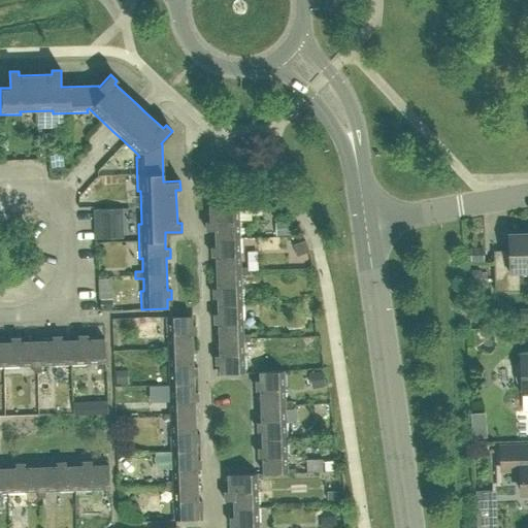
[(206,231),(210,230),(216,230),(216,238),(241,238),(241,221),(238,221),(237,207),(245,207),(245,203),(209,204),(209,209),(210,222),(206,222),(206,231)]
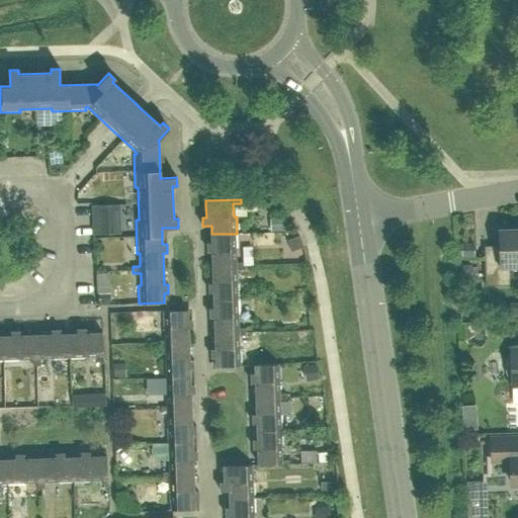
[(117,207),(92,208),(93,233),(118,232),(117,207)]
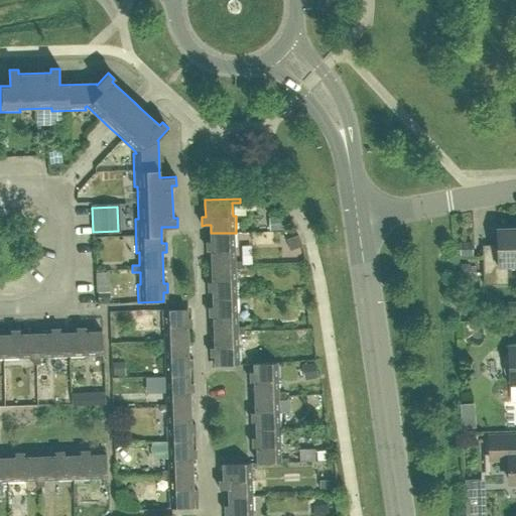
[(271,217),(272,230),(284,229),(284,216),(271,217)]
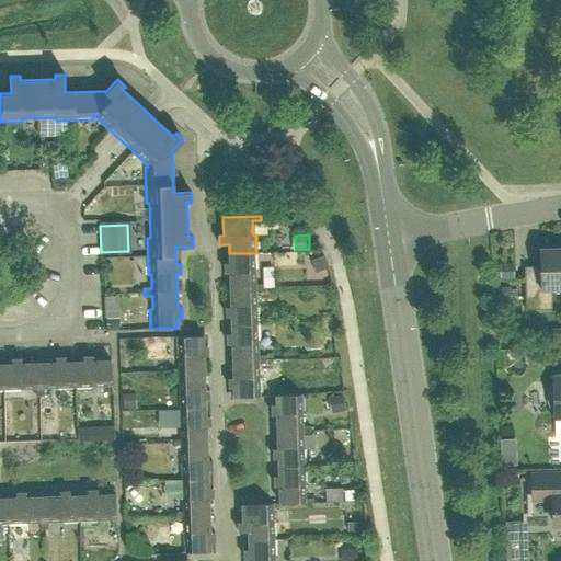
[(554,289),(560,288),(560,247),(539,249),(540,274),(525,275),(526,308),(556,307),(554,289)]
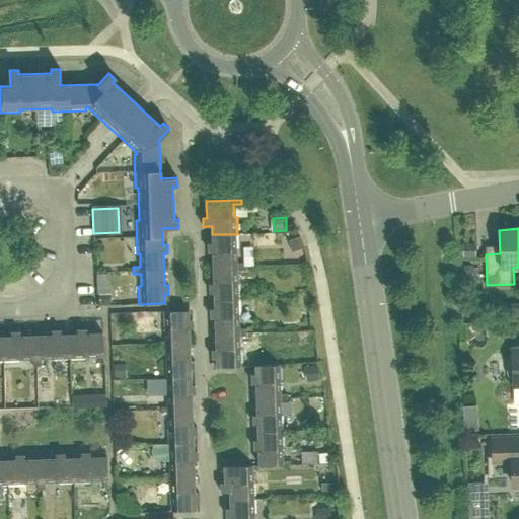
[(208,242),(208,251),(212,251),(213,268),(243,267),(243,263),(235,264),(235,250),(238,250),(237,234),(212,234),(212,242),(208,242)]
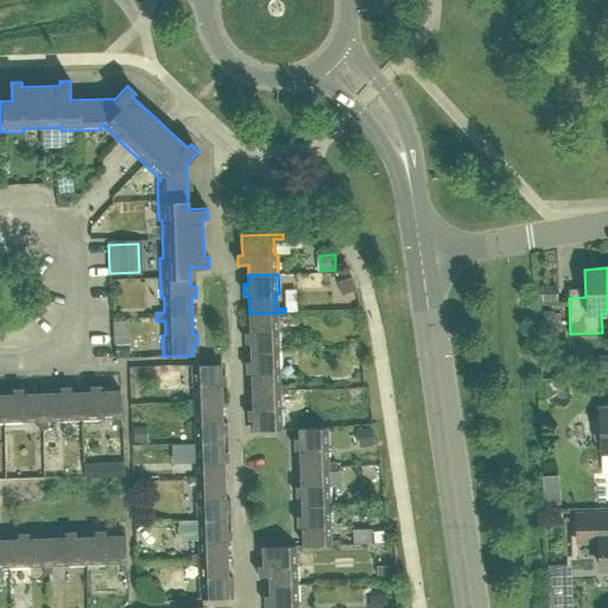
[(556,287),(542,287),(543,301),(556,301),(556,287)]
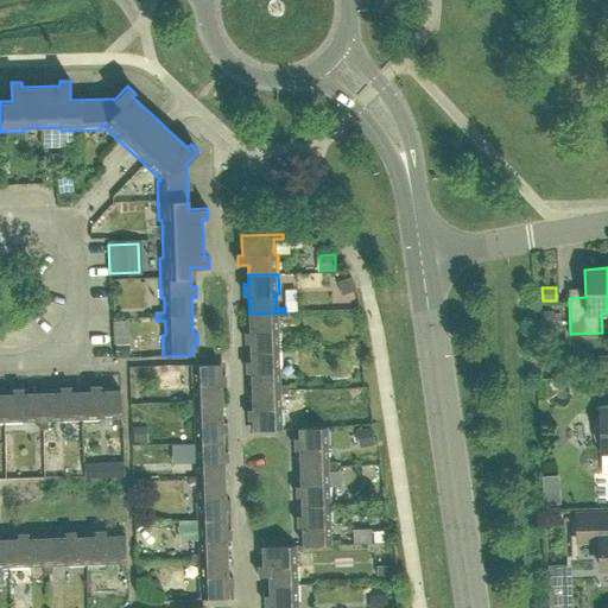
[(282,352),(280,331),(277,331),(277,317),(285,317),(285,312),(249,314),(251,333),(245,333),(246,342),(251,342),(251,352),(282,352)]
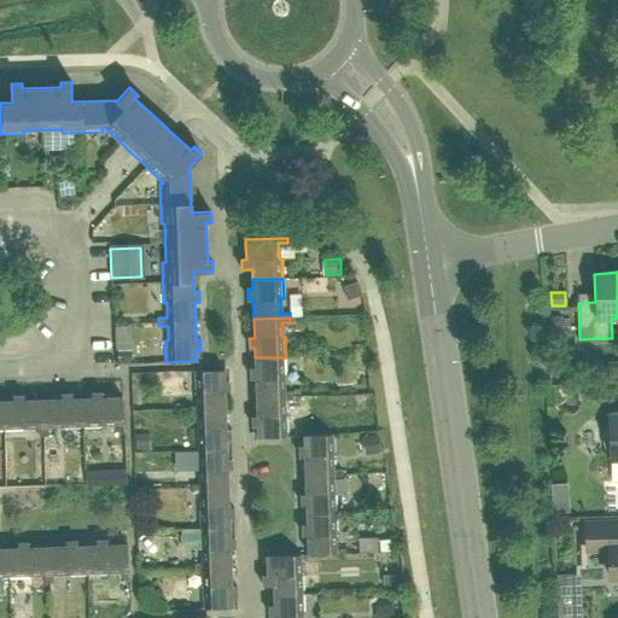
[(255,357),(255,368),(250,368),(251,378),(256,378),(256,397),(292,396),(292,392),(284,392),(283,378),(286,377),(286,357),(255,357)]
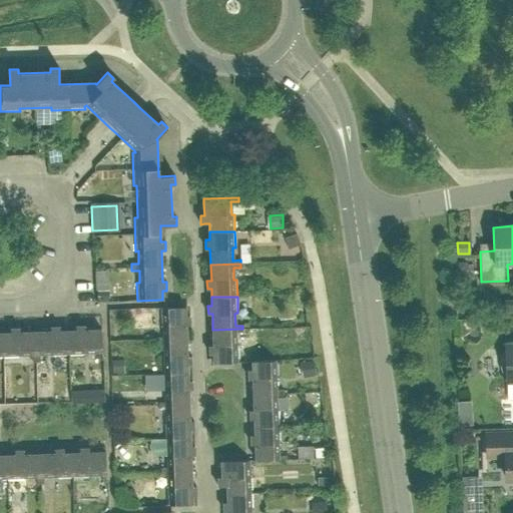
[(187,341),(186,325),(190,324),(190,316),(186,316),(185,307),(160,308),(160,325),(163,325),(164,338),(156,338),(156,342),(187,341)]
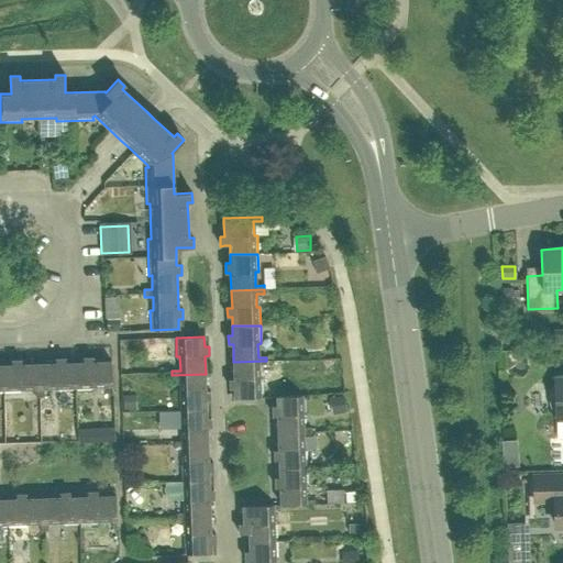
[(76,390),(94,390),(94,387),(108,386),(108,395),(112,395),(111,361),(92,362),(92,357),(84,357),(84,362),(75,363),(76,390)]
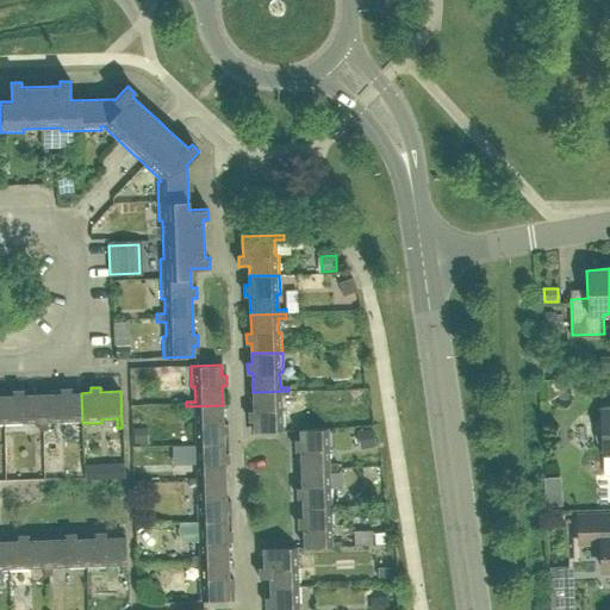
[(81,393),(70,393),(70,388),(61,388),(61,393),(42,394),(43,430),(48,430),(48,421),(62,421),(62,424),(82,423),(81,393)]
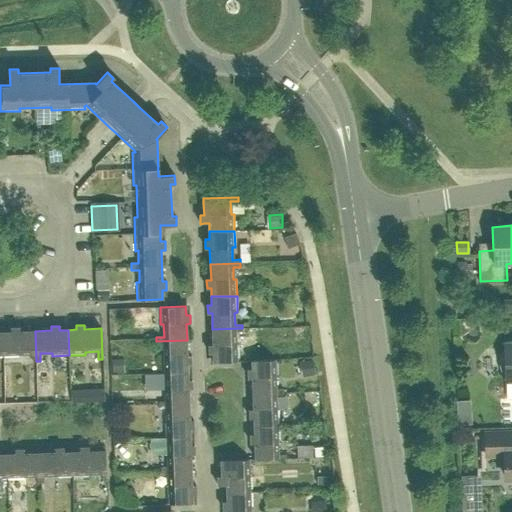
[(4,358),(20,357),(20,354),(32,354),(33,361),(36,361),(35,331),(19,331),(19,327),(10,328),(11,332),(3,332),(4,358)]
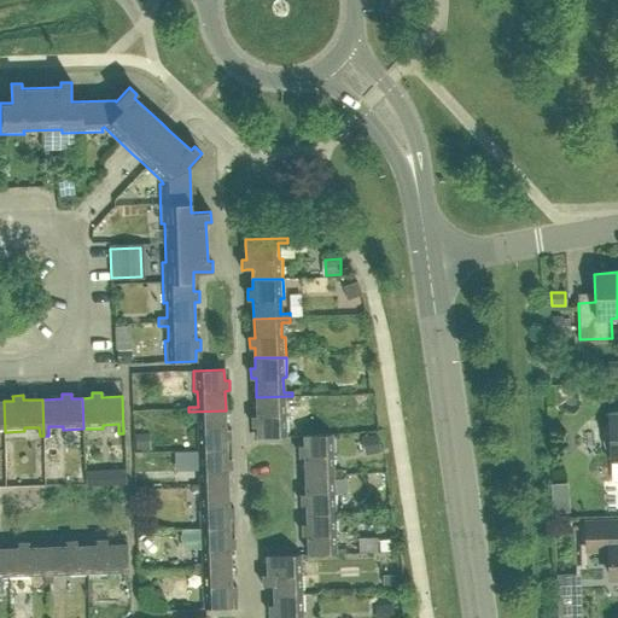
[(257,437),(289,437),(287,415),(284,415),(284,401),(293,401),(292,396),(256,397),(257,417),(252,417),(252,427),(257,427),(257,437)]
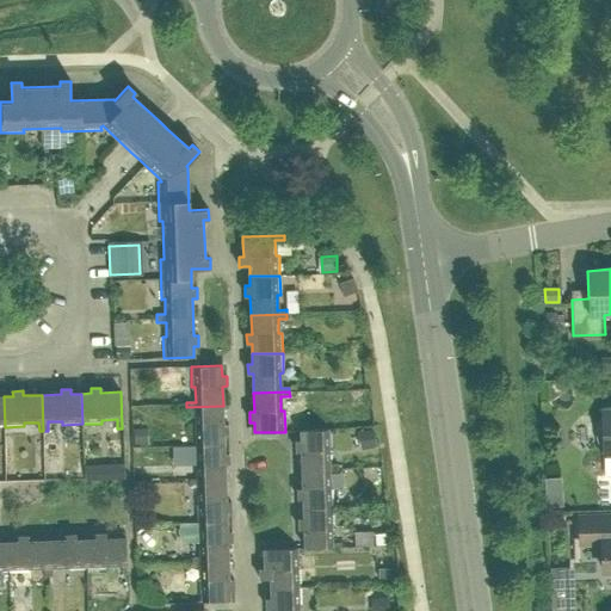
[(224,444),(223,434),(228,434),(228,424),(223,424),(223,406),(186,407),(186,411),(196,411),(197,425),(193,425),(193,445),(224,444)]
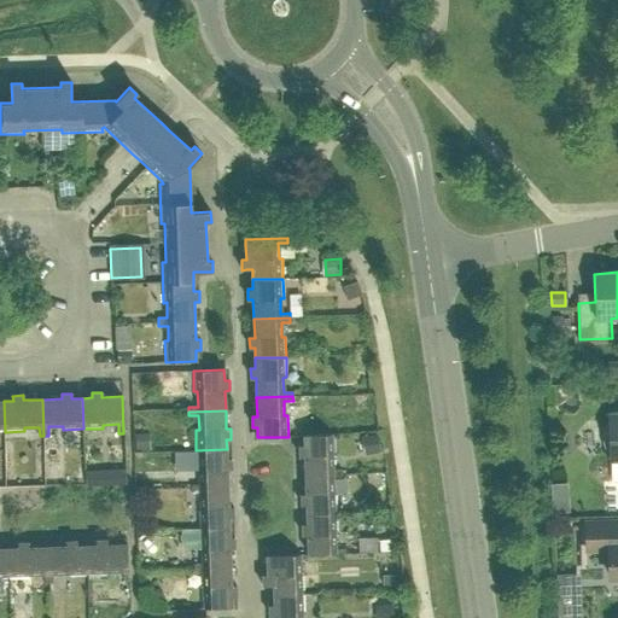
[(617,414),(607,415),(608,424),(607,425),(606,427),(605,430),(604,432),(604,436),(604,439),(604,443),(604,444),(605,447),(606,448),(606,449),(607,452),(608,453),(610,461),(617,461),(617,414)]
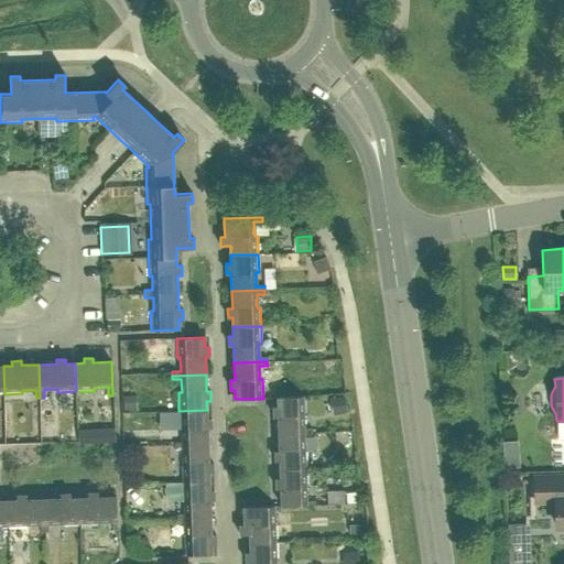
[(273,416),(278,416),(279,434),(312,433),(312,429),(303,429),(303,415),(306,415),(305,396),(277,397),(278,407),(273,407),(273,416)]
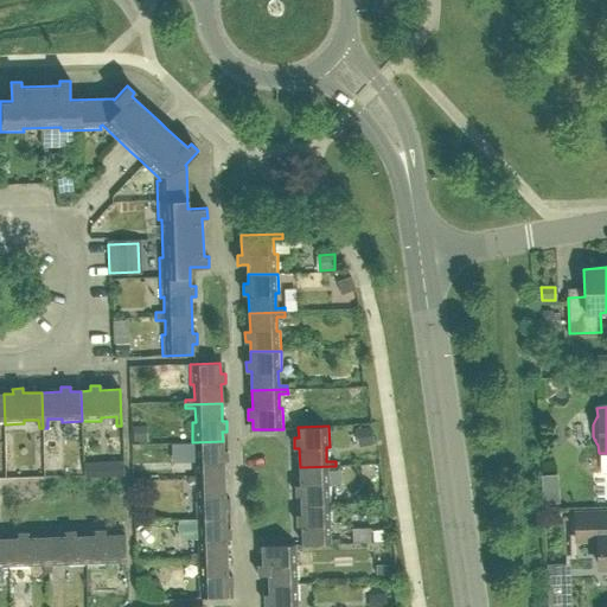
[(192,442),(193,461),(197,461),(197,477),(187,477),(189,481),(224,480),(223,461),(228,461),(228,451),(223,451),(223,441),(192,442)]
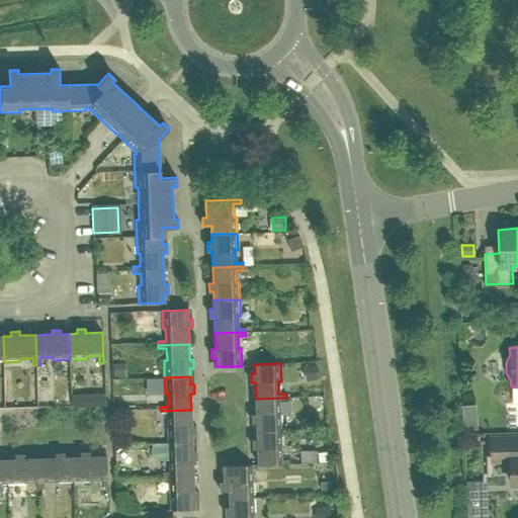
[(72,405),(72,407),(106,406),(105,393),(71,395),(72,405)]
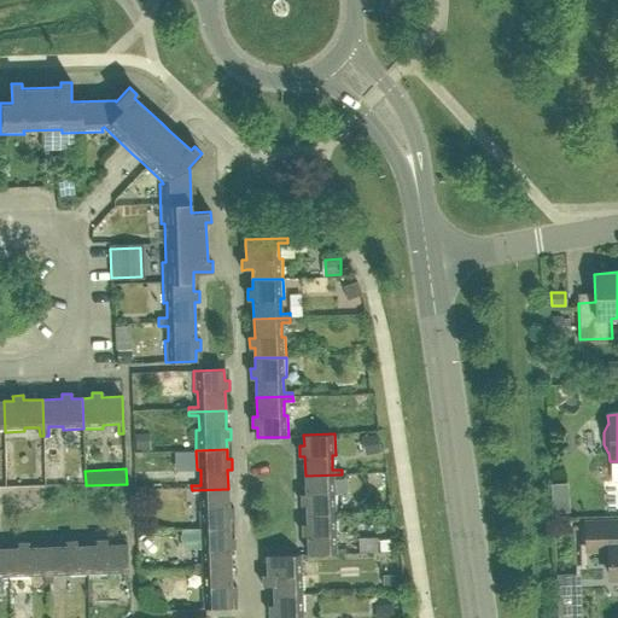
[(301,505),(307,505),(307,514),(337,513),(337,494),(333,494),(332,478),(342,478),(342,474),(305,476),(305,495),(301,495),(301,505)]
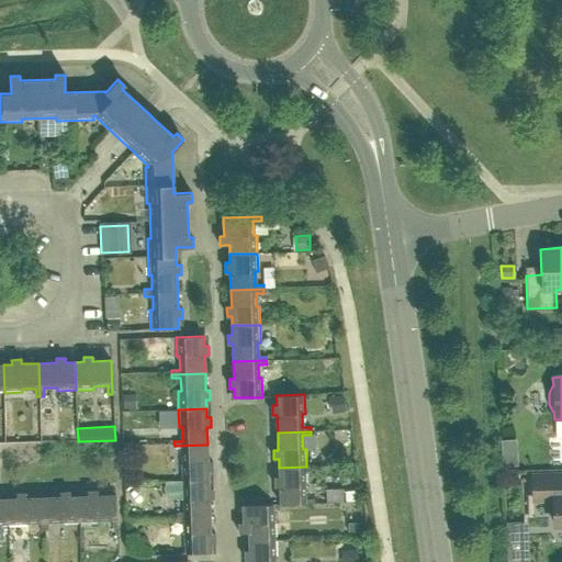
[(213,461),(208,461),(208,445),(175,446),(175,449),(182,449),(183,462),(180,462),(180,481),(209,480),(209,471),(213,471),(213,461)]
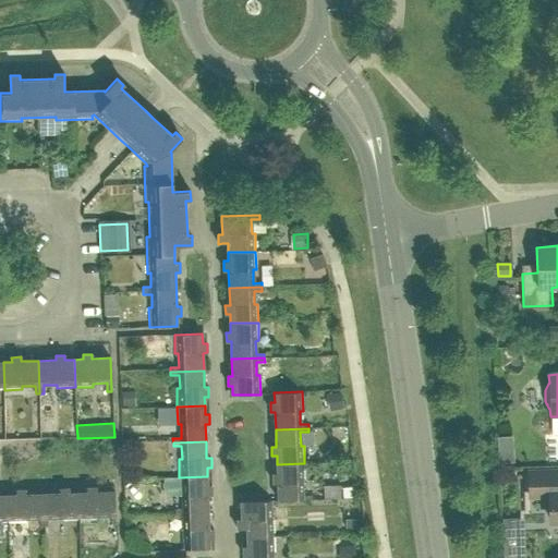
[(273,483),(277,483),(278,500),(279,501),(311,499),(311,496),(302,496),(302,482),(305,482),(304,463),(277,464),(277,474),(273,474),(273,483)]
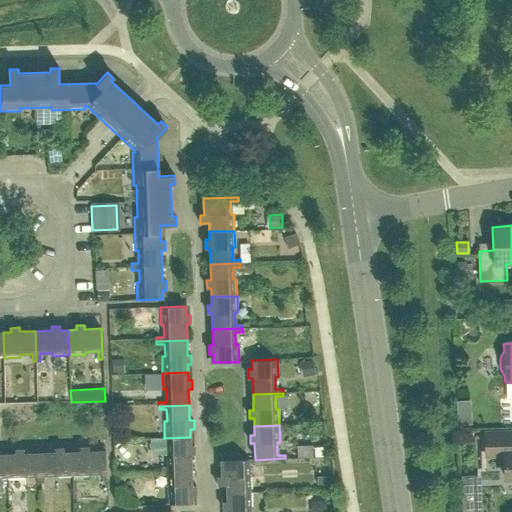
[(511,431),(484,432),(485,455),(503,454),(504,476),(511,475),(511,431)]
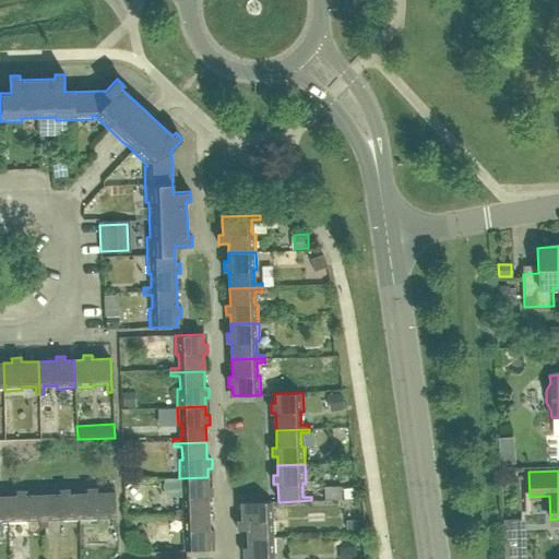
[(212,486),(207,486),(207,477),(179,478),(180,504),(183,504),(183,510),(176,510),(176,514),(209,513),(209,496),(213,496),(212,486)]
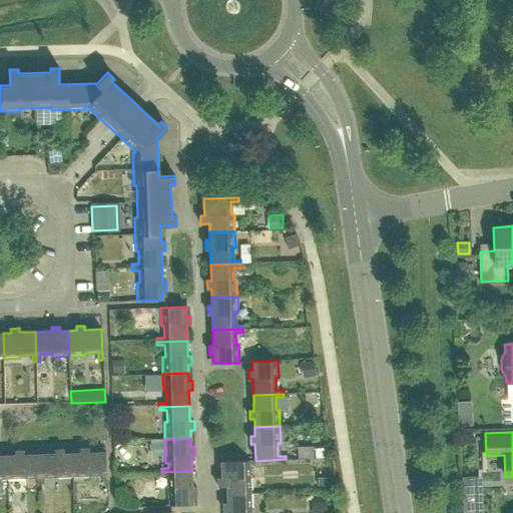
[(80,452),(72,453),(73,478),(89,478),(89,475),(102,474),(102,482),(106,482),(105,451),(89,452),(88,448),(80,448),(80,452)]
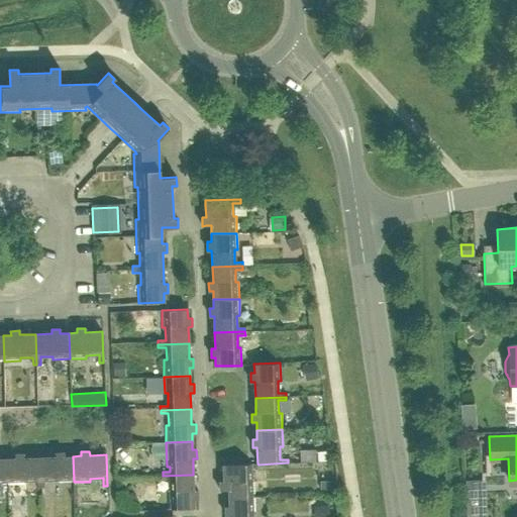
[(73,456),(65,456),(64,452),(56,452),(56,456),(39,457),(40,488),(44,488),(44,480),(57,480),(57,483),(74,482),(73,456)]
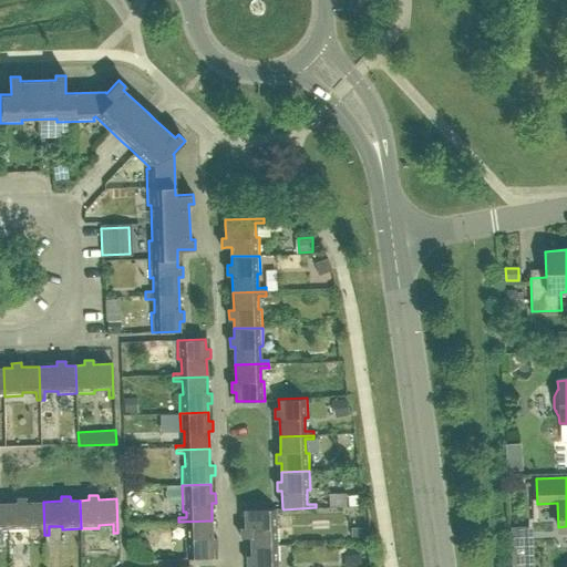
[(9,532),(27,531),(27,527),(40,527),(41,535),(44,535),(43,502),(26,502),(26,497),(17,498),(17,503),(8,503),(9,532)]
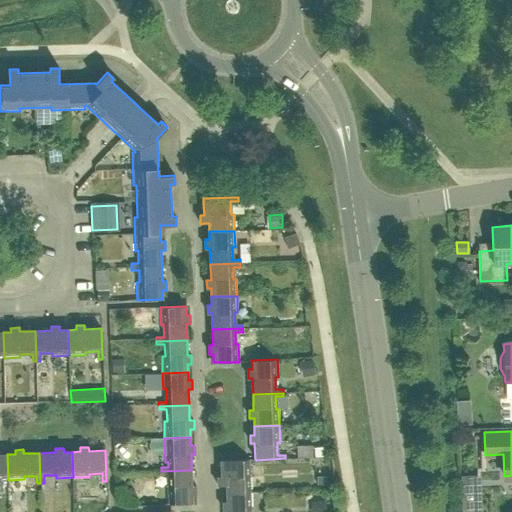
[(218,485),(226,485),(227,493),(252,492),(251,476),(248,476),(248,463),(256,463),(256,460),(255,459),(221,460),(221,476),(217,477),(218,485)]
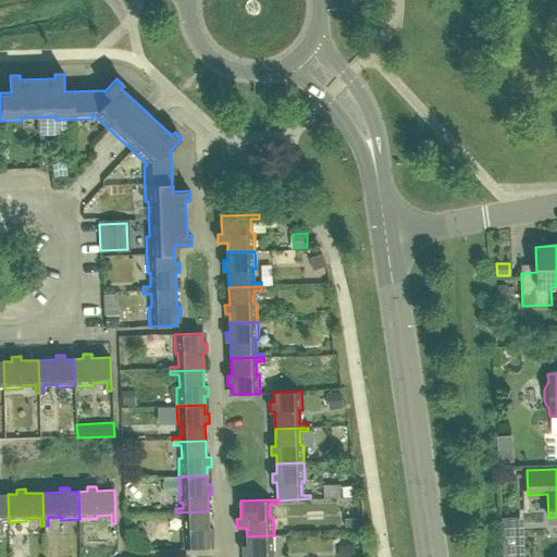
[(213,528),(209,528),(208,511),(175,512),(175,516),(184,516),(184,529),(181,529),(182,548),(209,547),(209,537),(213,537),(213,528)]
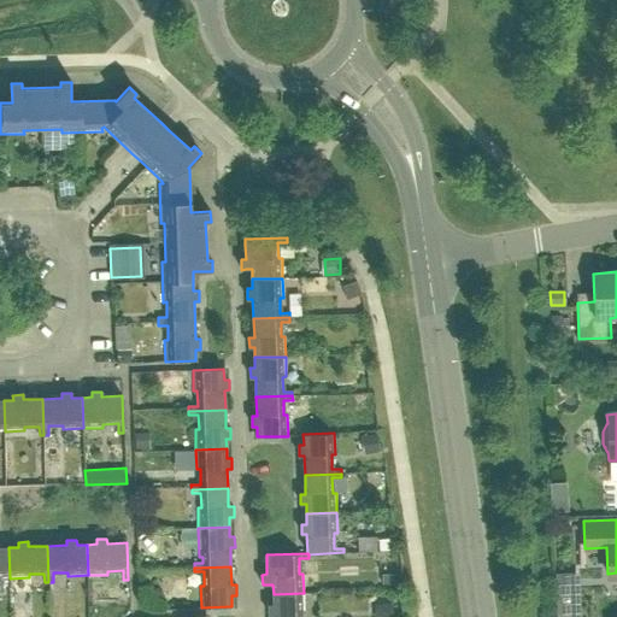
[(269,615),(274,615),(274,616),(300,616),(301,613),(305,613),(304,593),(274,594),(274,604),(269,604),(269,615)]
